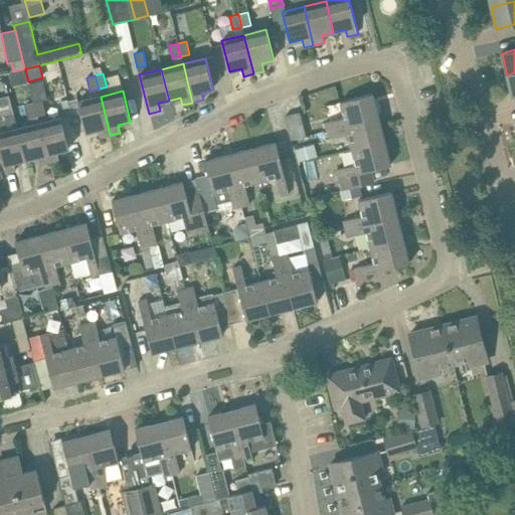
[(326,124),(328,132),(378,119),(372,94),(340,103),(344,119),(326,124)]
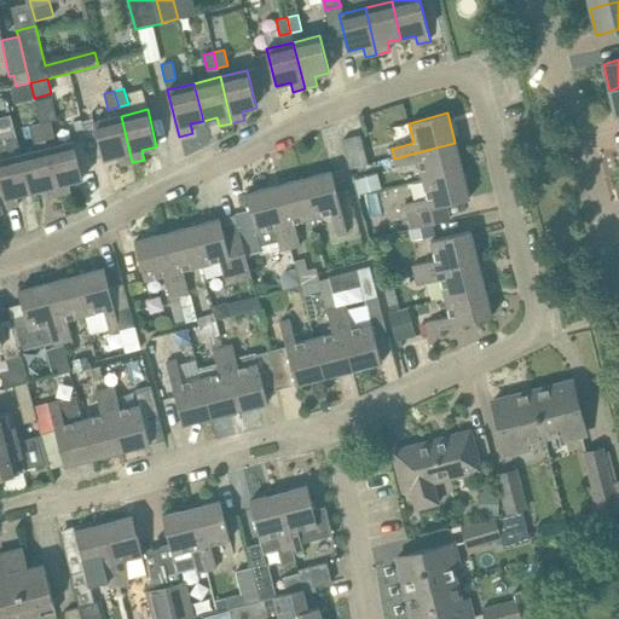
[(132,162),(121,116),(93,122),(103,160),(117,156),(120,166),(132,162)]
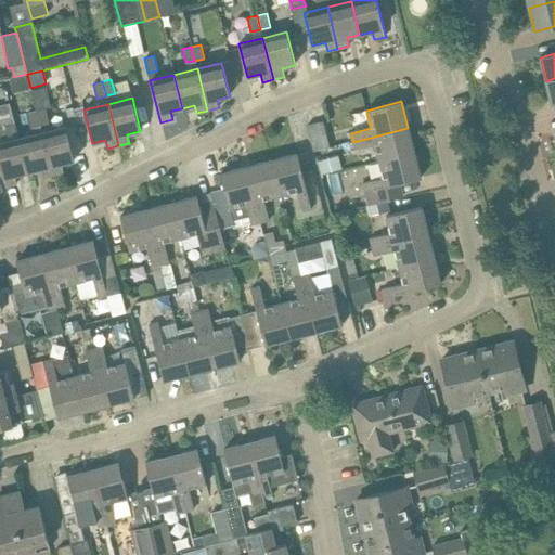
[(39,125),(49,123),(46,108),(36,111),(39,125)]
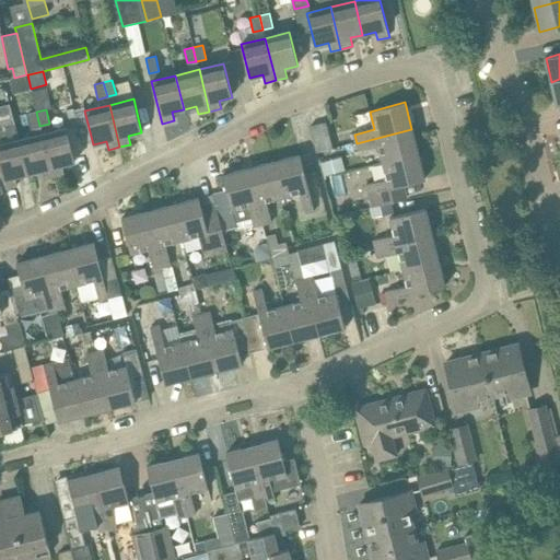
[(36,112),(27,114),(31,129),(39,126),(36,112)]
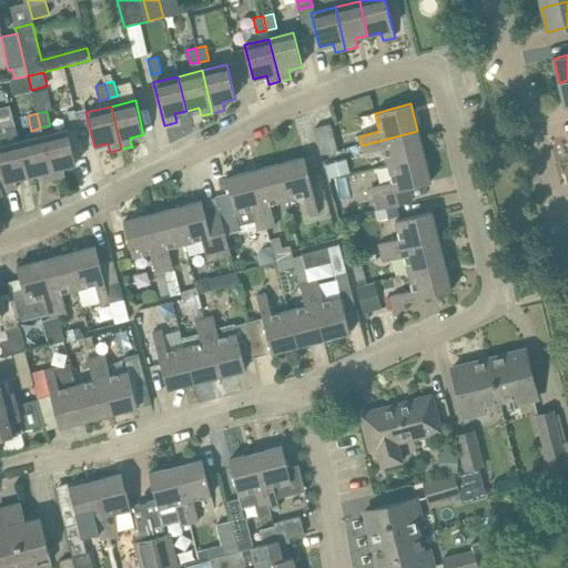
[(28,176),(19,142),(14,125),(13,125),(12,122),(0,124),(0,169),(6,191),(18,188),(16,180),(28,176)]
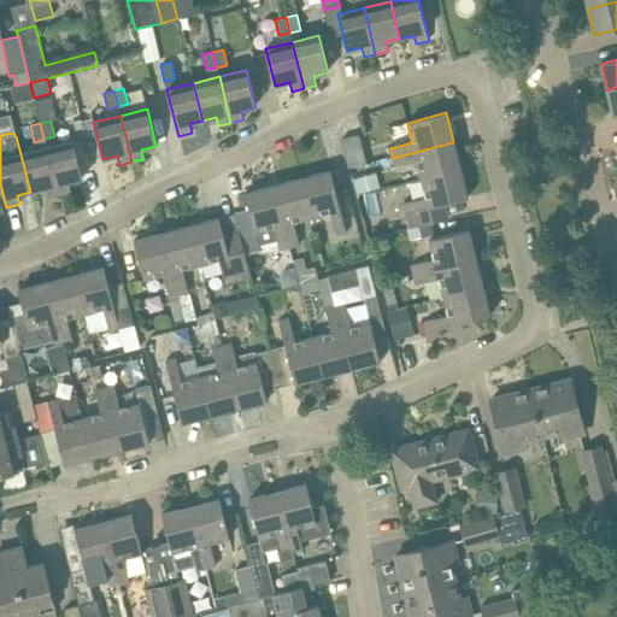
[(359,135),(342,140),(350,168),(366,164),(359,135)]
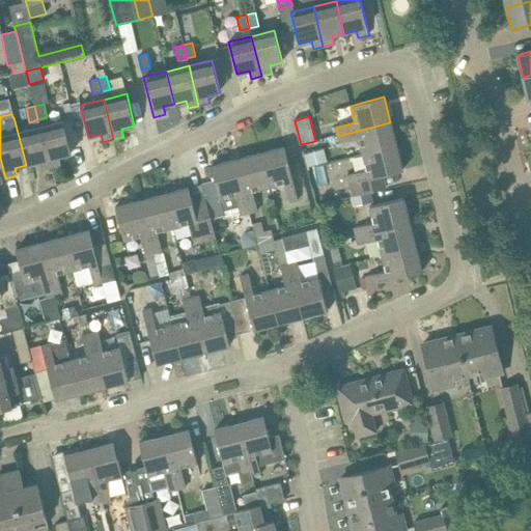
[(63,121),(40,128),(50,167),(61,165),(58,157),(72,154),(63,121)]
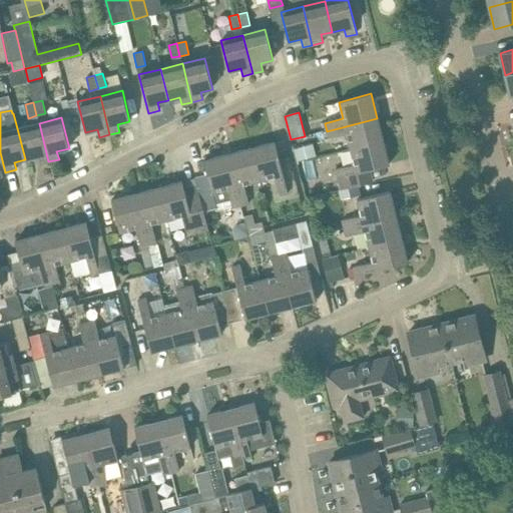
[(347,134),(351,149),(383,141),(377,118),(327,131),(329,138),(347,134)]
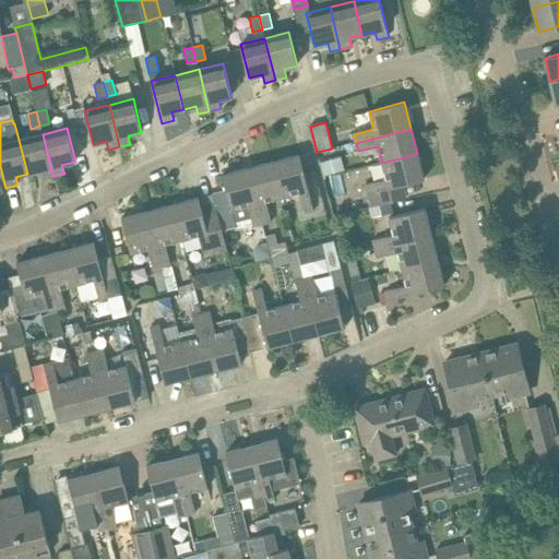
[(43,134),(19,140),(27,174),(39,170),(42,179),(52,176),(43,134)]
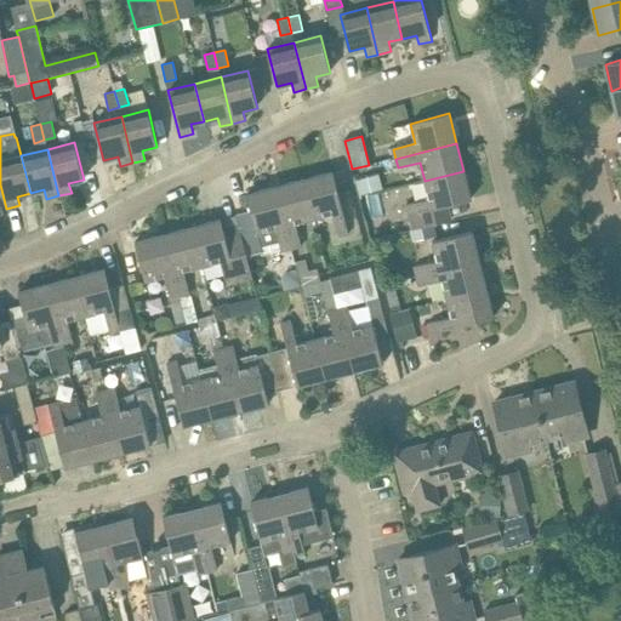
[(409,221),(410,229),(433,224),(451,220),(448,205),(471,199),(463,171),(425,181),(429,199),(405,205),(409,221)]
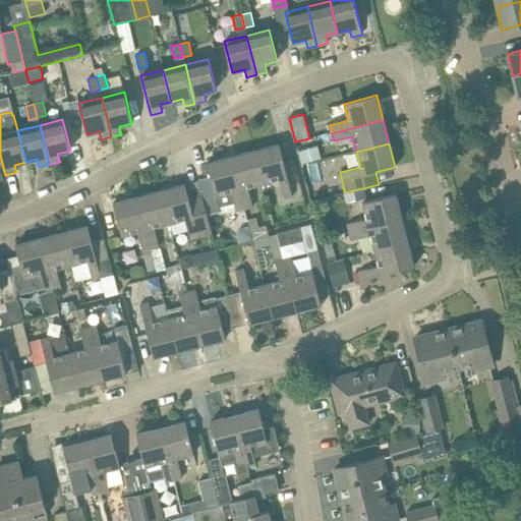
[(279,145),(254,151),(264,183),(281,179),(285,197),(292,196),(279,145)]
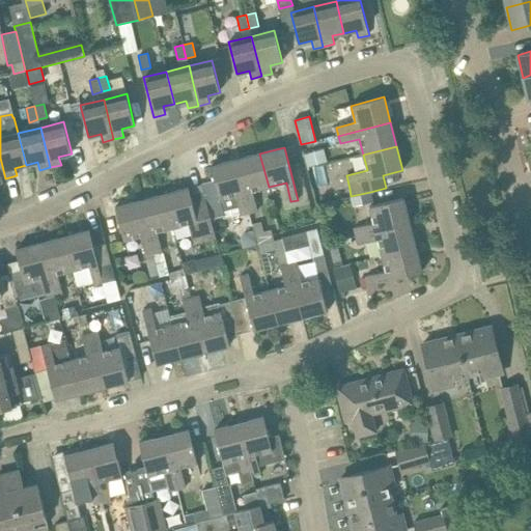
[(324,149),(304,155),(308,167),(328,162),(324,149)]
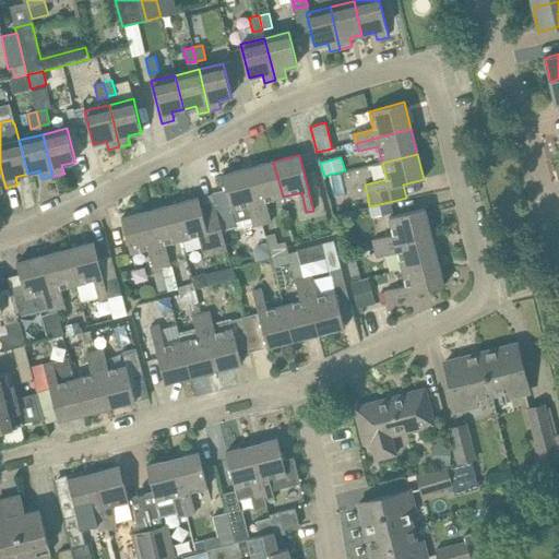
[(273,162),(248,168),(262,224),(272,221),(268,201),(283,197),(273,162)]
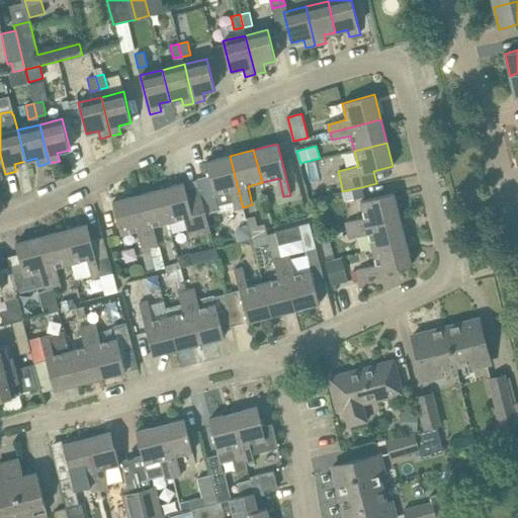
[(209,175),(195,178),(196,180),(204,214),(220,211),(218,205),(234,201),(236,208),(243,207),(230,156),(205,162),(209,175)]
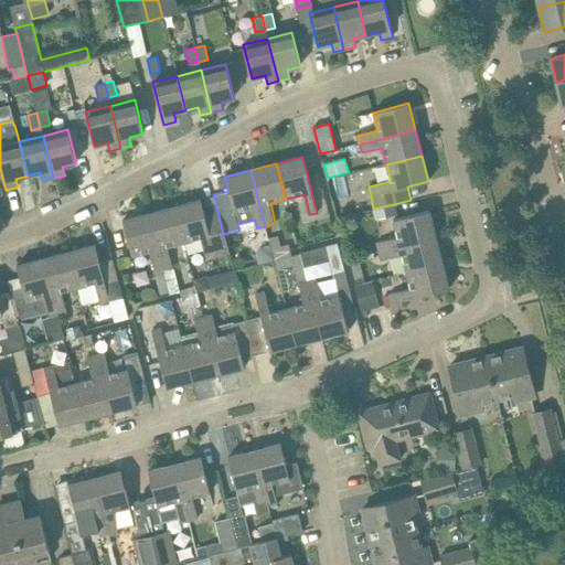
[(201,200),(174,206),(183,242),(202,237),(206,258),(215,256),(228,253),(223,234),(214,196),(201,200)]
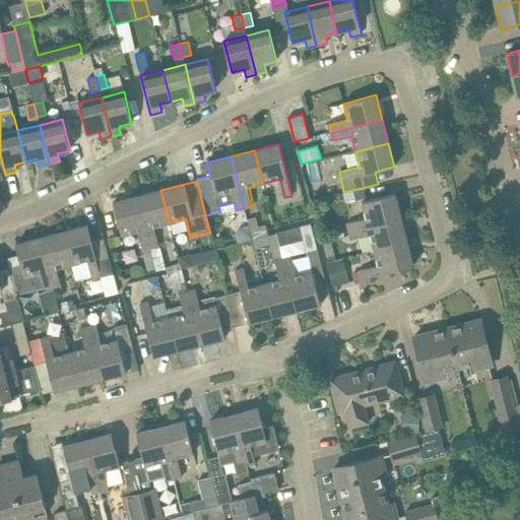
[(342,185),(333,187),(334,194),(343,192),(342,185)]
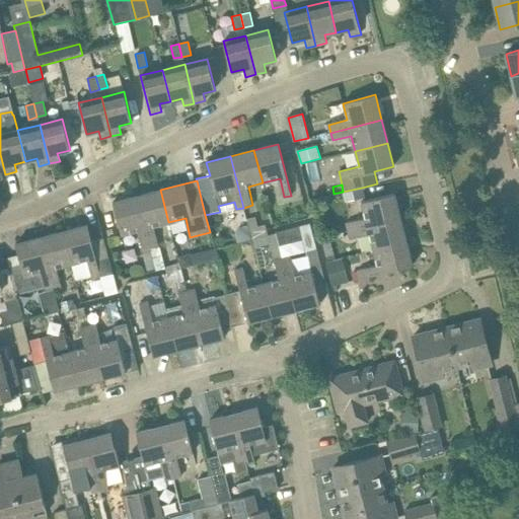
[(160,190),(137,196),(155,269),(155,271),(164,269),(164,267),(154,226),(168,222),(160,190)]
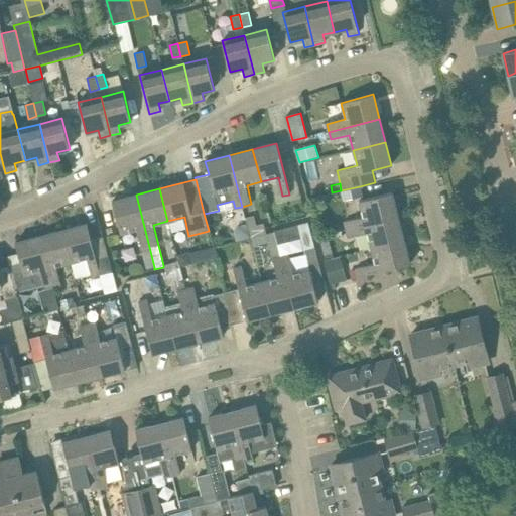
[(346,222),(348,229),(398,217),(392,192),(372,198),(360,201),(364,218),(346,222)]
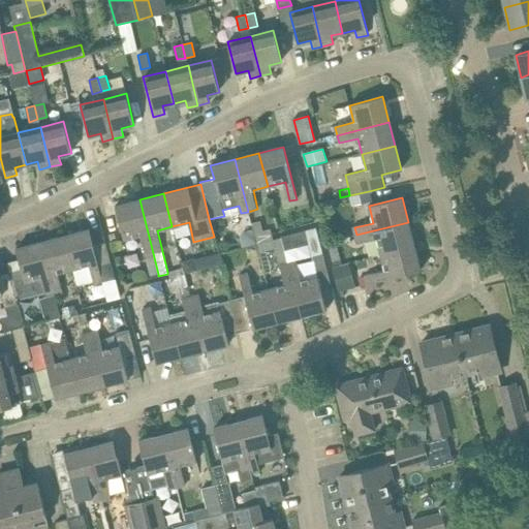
[(151,276),(158,274),(139,199),(115,207),(123,239),(141,235),(151,276)]
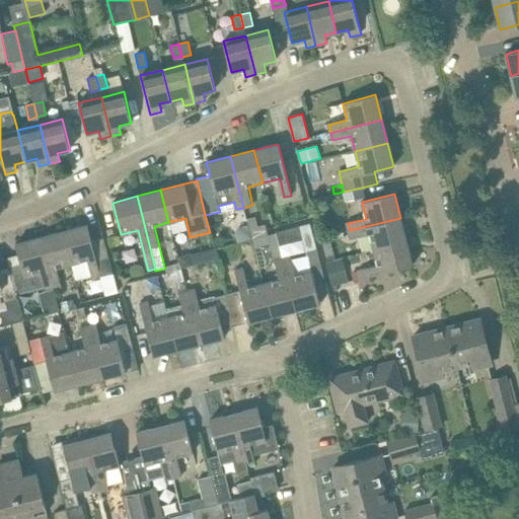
[(370,234),(374,249),(406,241),(400,218),(350,230),(352,239),(370,234)]
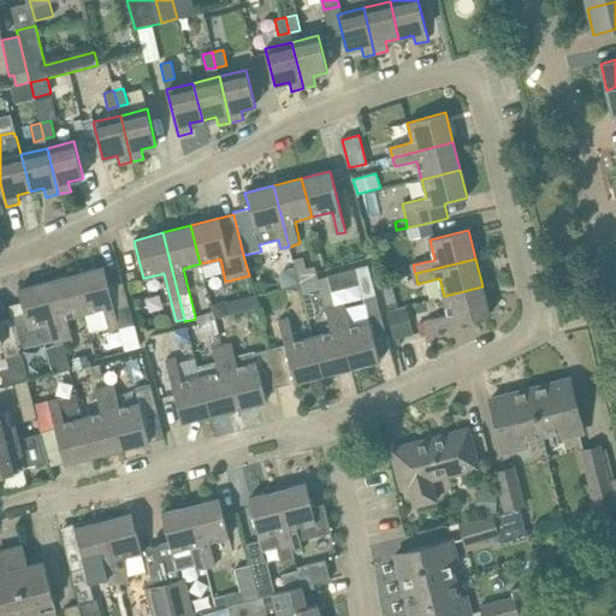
[(347,303),(336,306),(351,368),(379,361),(369,321),(381,318),(367,265),(355,268),(363,303),(348,308),(347,303)]
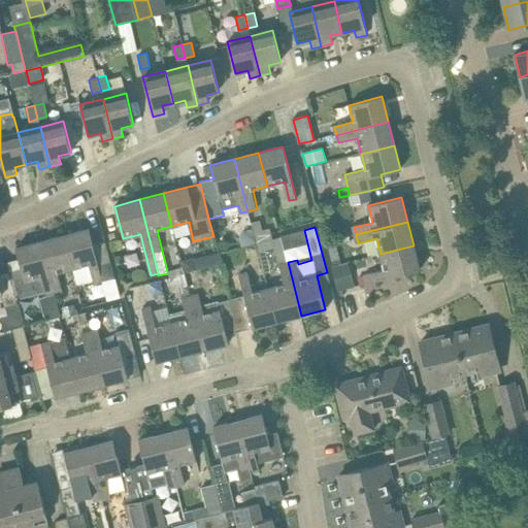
[(94,249),(89,229),(64,235),(73,268),(77,285),(94,279),(95,285),(114,279),(109,262),(98,265),(94,249)]
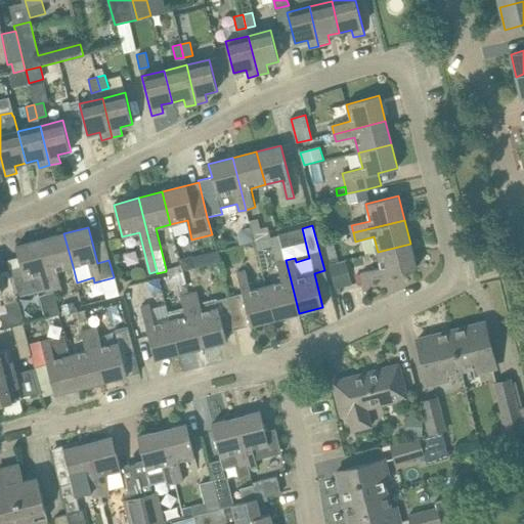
[(63,233),(40,239),(53,293),(62,291),(57,270),(73,266),(63,233)]
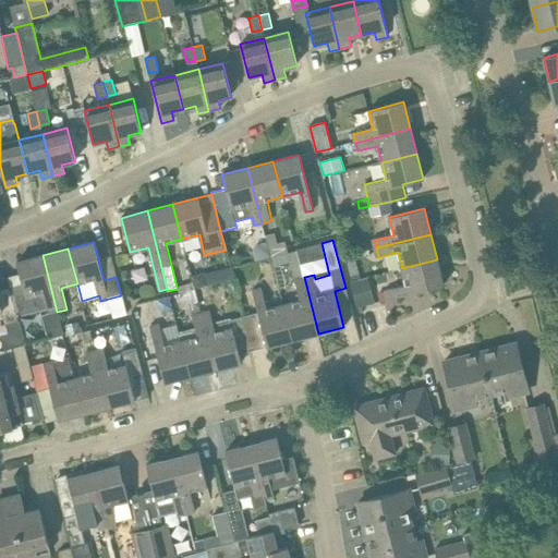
[(57,312),(43,255),(16,262),(22,283),(26,298),(43,293),(48,315),(57,312)]
